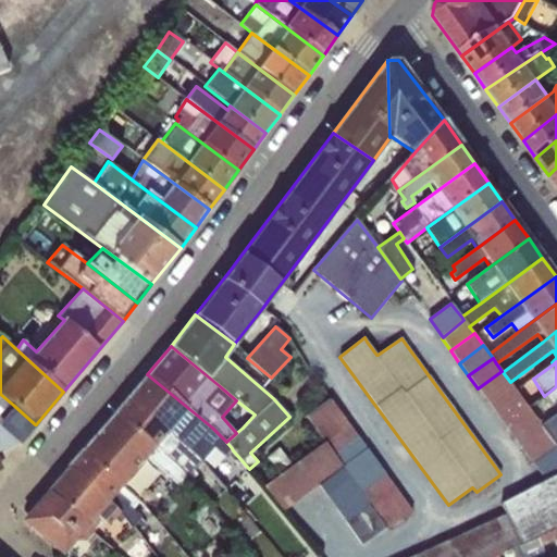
[(502,371),(478,388),(486,400),(510,382),(503,372),(502,371)]
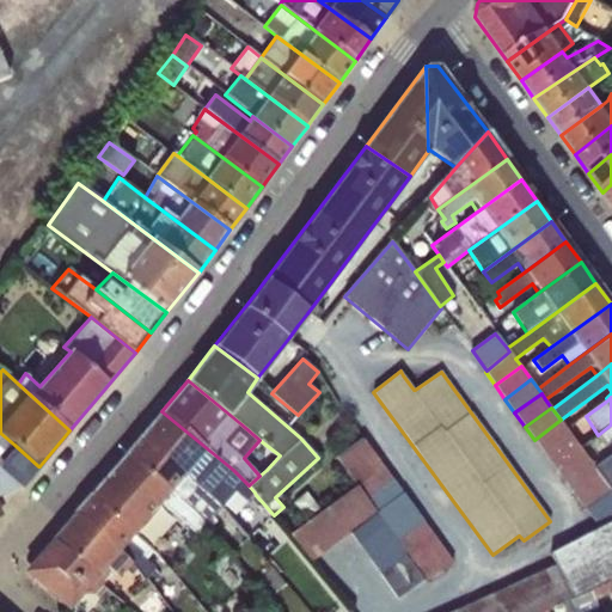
[(161,411),(140,436),(220,507),(222,505),(234,491),(246,501),(255,493),(249,485),(233,470),(161,411)]
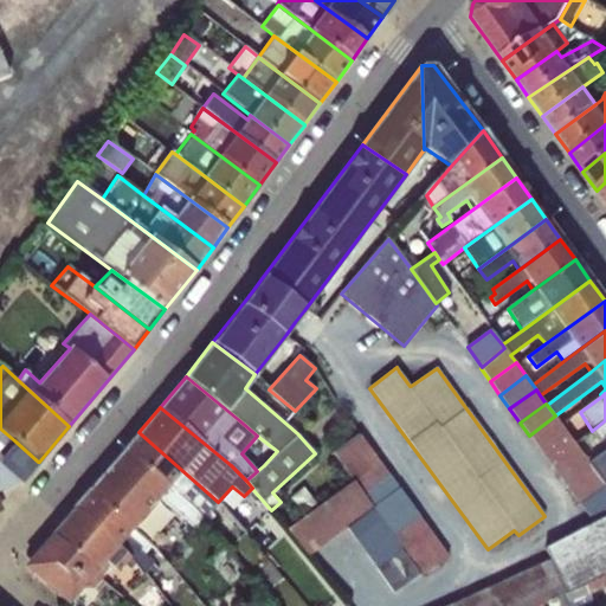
[(555,416),(529,436),(539,449),(565,430),(561,426),(555,416)]
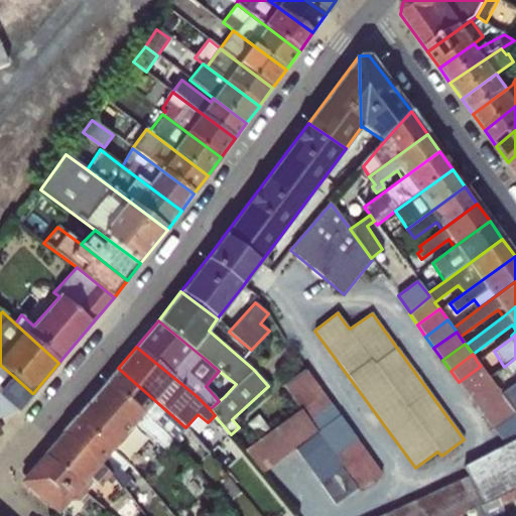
[(515,358),(504,367),(511,377),(515,373),(515,358)]
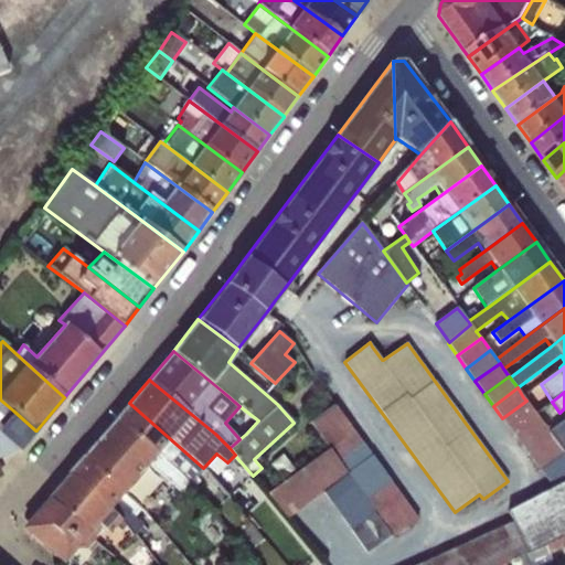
[(0,426),(13,411),(0,400),(0,426)]
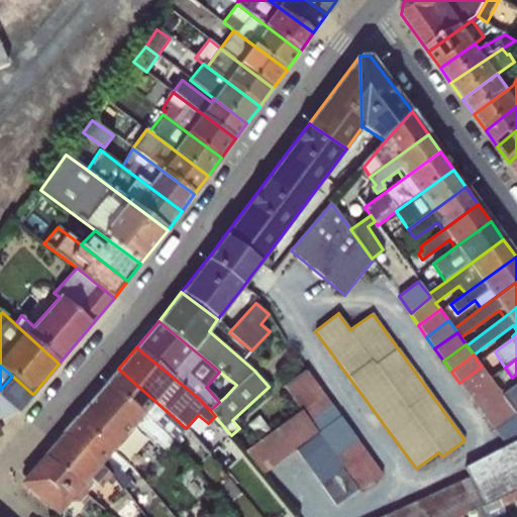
[(482,367),(459,383),(469,394),(490,378),(482,367)]
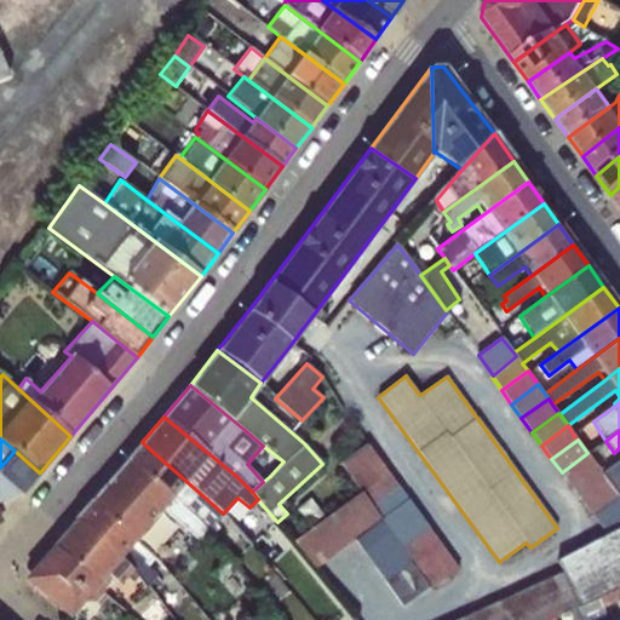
[(142,442),(127,459),(210,530),(223,514),(142,442)]
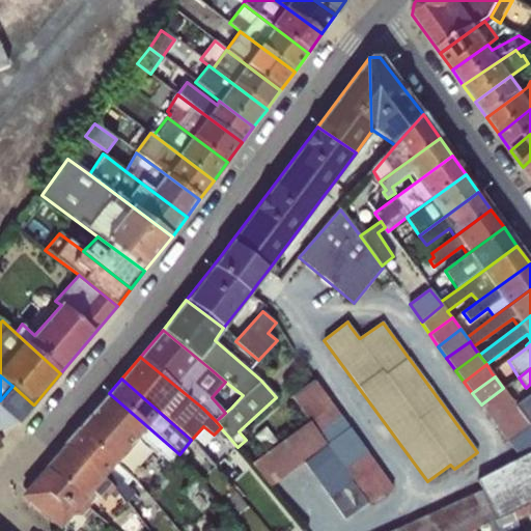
[(300,410),(324,392),(315,380),(291,397),(300,410)]
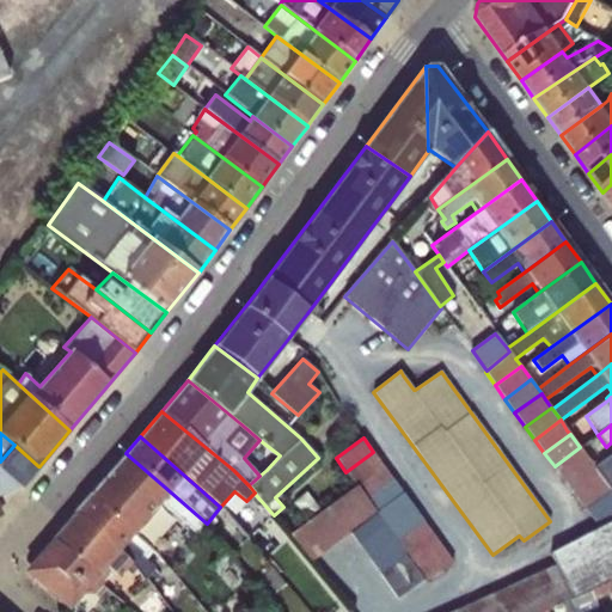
[(14,445),(0,461),(0,469),(20,488),(22,485),(23,485),(37,469),(37,467),(38,466),(14,445)]
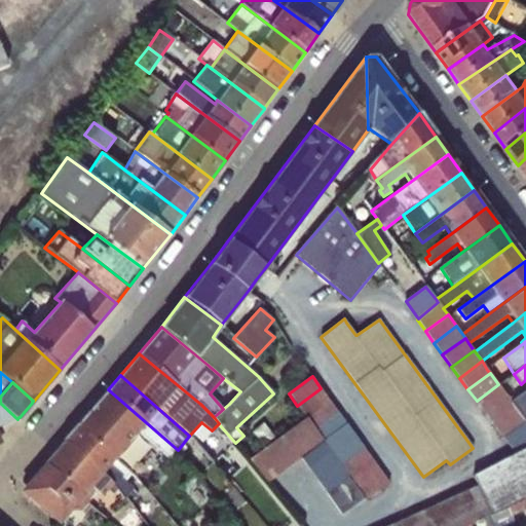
[(498,384),(477,401),(485,413),(506,397),(498,384)]
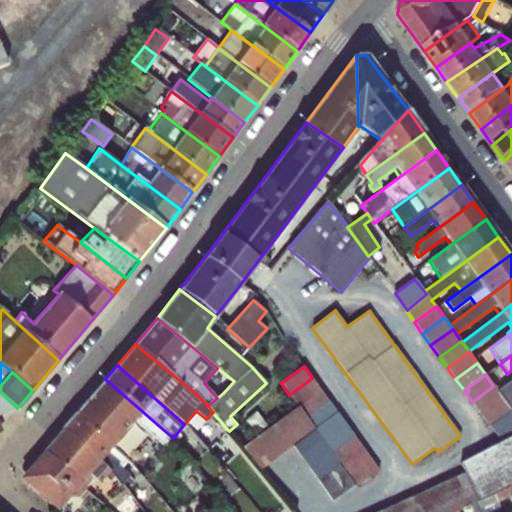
[(312,378),(289,395),(297,405),(321,389),(312,378)]
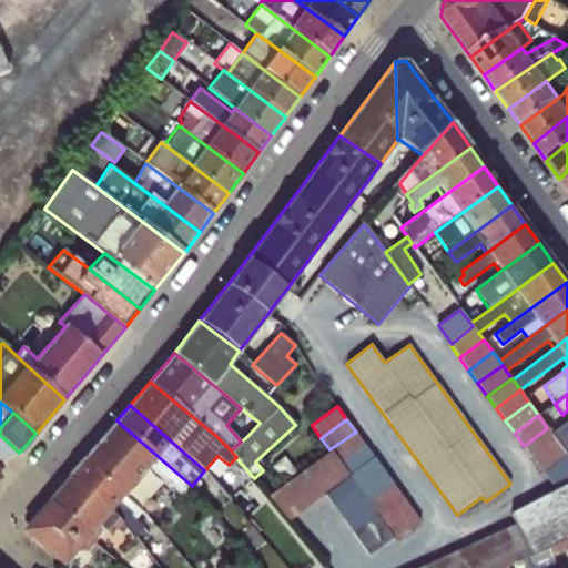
[(117,421),(83,459),(124,496),(150,467),(163,479),(183,496),(191,487),(192,486),(117,421)]
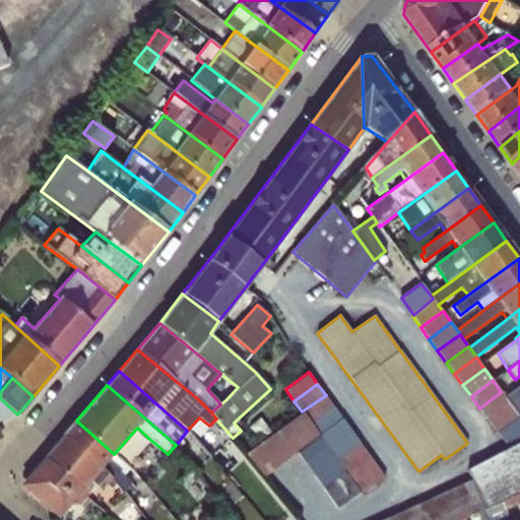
[(519,385),(506,396),(511,403),(519,414),(519,415),(519,385)]
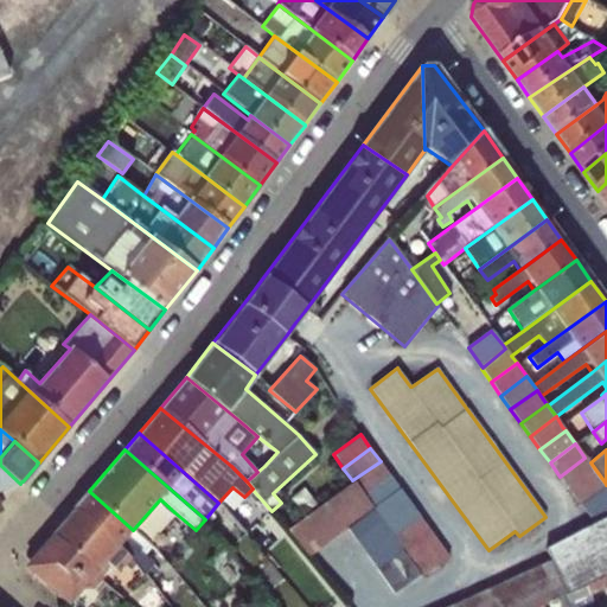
[(585,458),(560,477),(570,490),(596,471),(590,462),(585,458)]
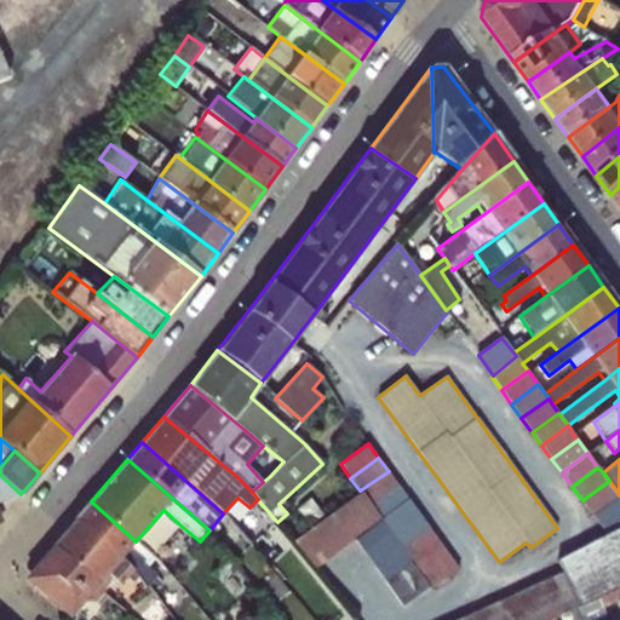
[(389,471),(360,491),(371,505),(399,484),(389,471)]
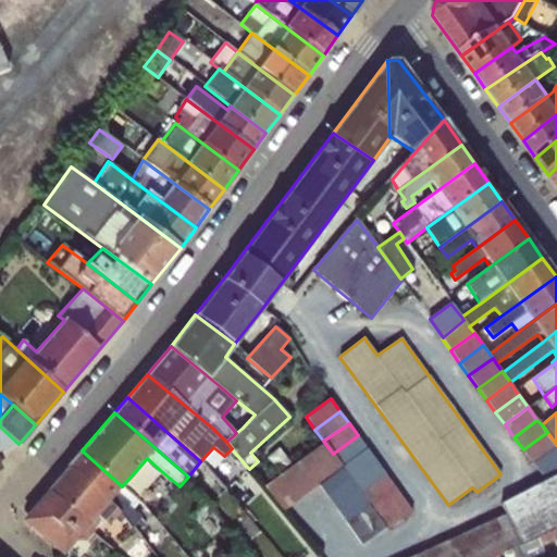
[(0,426),(0,469),(0,468),(0,452),(19,444),(0,426)]
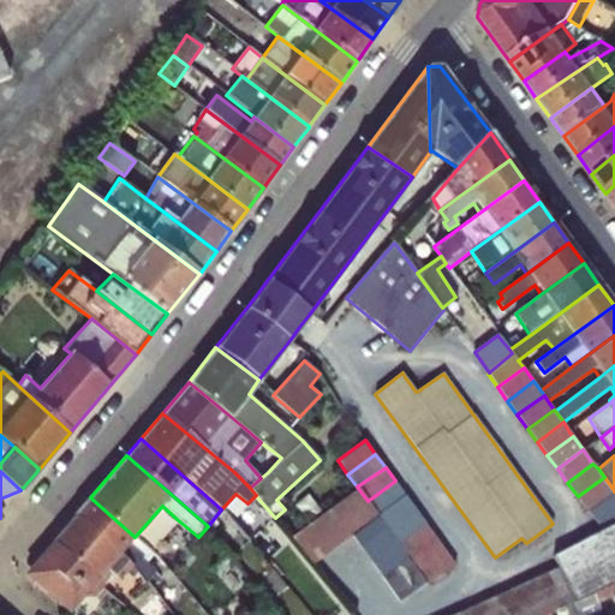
[(604,477),(578,496),(587,511),(614,490),(604,477)]
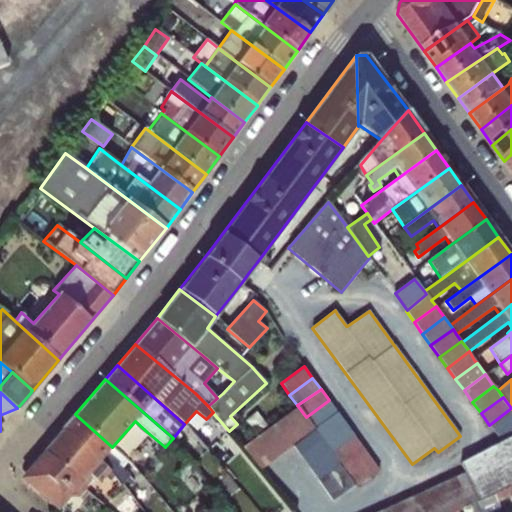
[(329,400),(306,417),(316,430),(338,413),(329,400)]
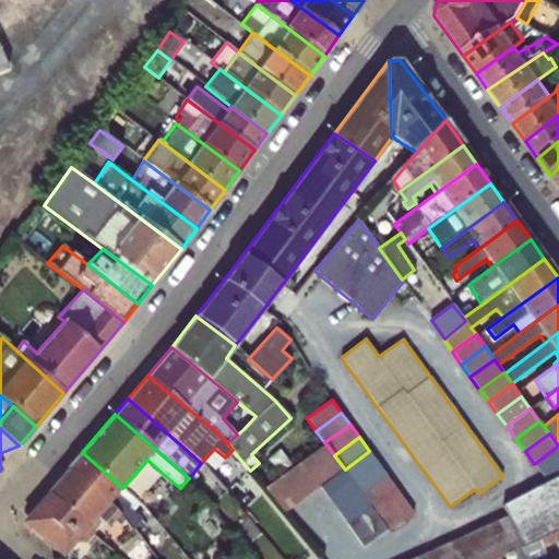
[(324,442),(287,471),(307,495),(320,487),(345,470),(334,455),(324,442)]
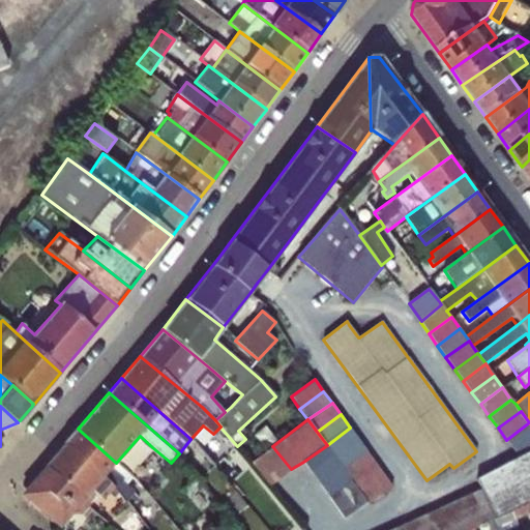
[(529,423),(529,422),(506,440),(518,458),(529,450),(529,423)]
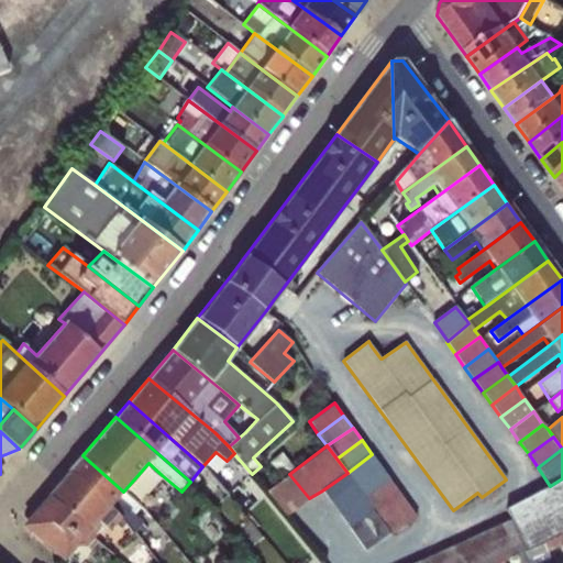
[(216,474),(227,461),(216,452),(205,464),(216,474)]
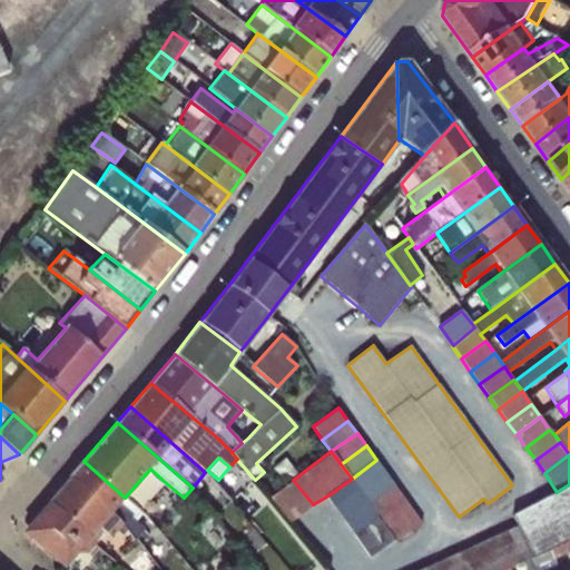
[(376,460),(352,479),(359,489),(369,502),(394,483),(376,460)]
